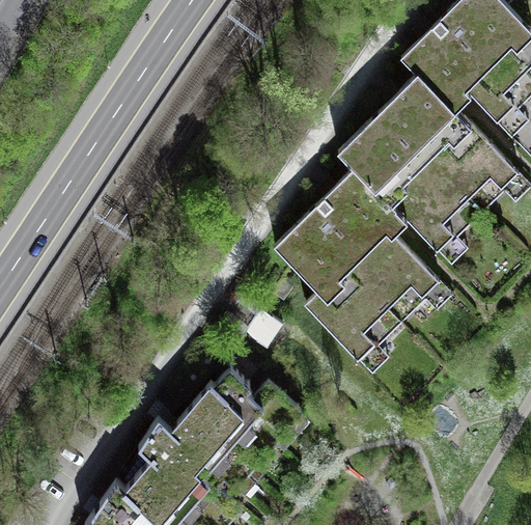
[(401,59),(417,75),(439,97),(440,95),(454,82),(520,148),(530,136),(530,0),(516,0),(508,8),(499,0),(460,0),(449,11),(401,59)]
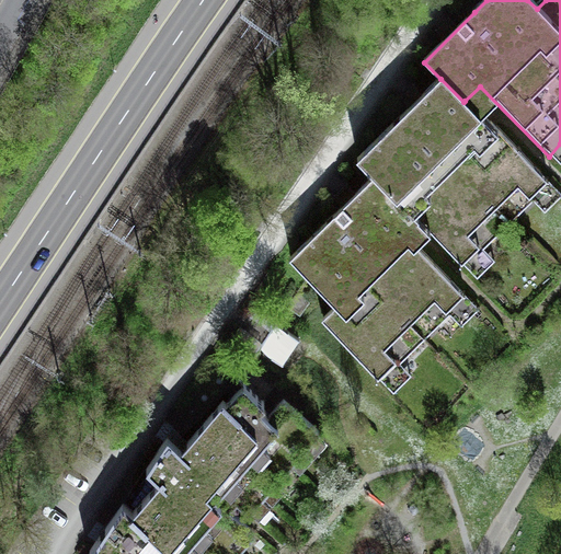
[(357,161),(373,177),(416,221),(466,272),(550,187),(465,101),(464,102),(441,79),(402,117),(357,161)]
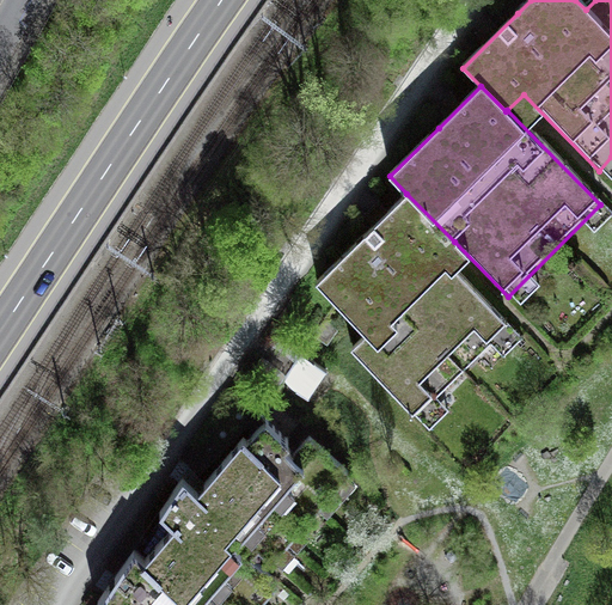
[(360,242),(317,283),(337,305),(371,337),(352,355),(417,422),(509,330),(438,258),(454,242),(407,194),(360,242)]
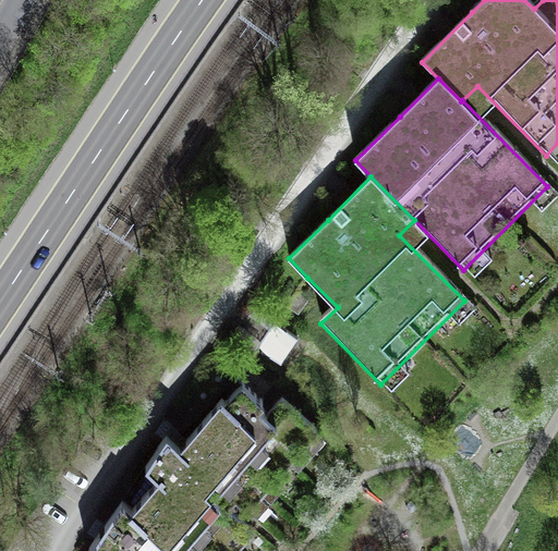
[(298,342),(275,327),(257,352),(281,368),(298,342)]
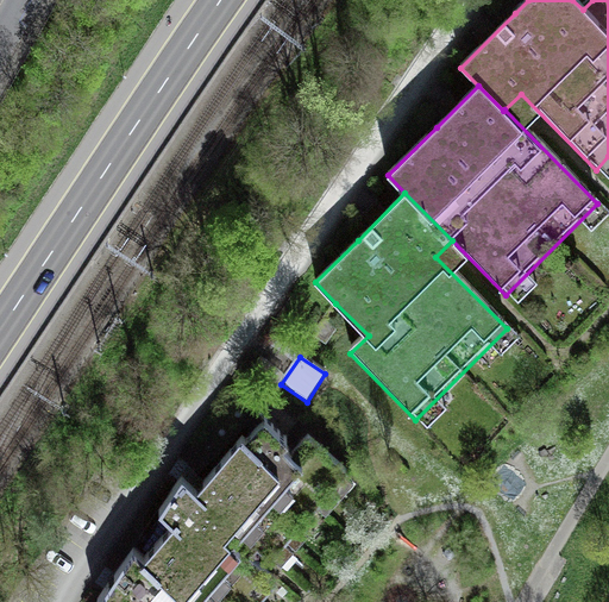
[(173,527),(158,544),(224,601),(261,601),(276,584),(249,560),(257,551),(269,563),(346,475),(307,440),(292,457),(282,449),(287,443),(264,422),(245,444),(242,441),(200,488),(196,493),(182,481),(158,514),(173,527)]
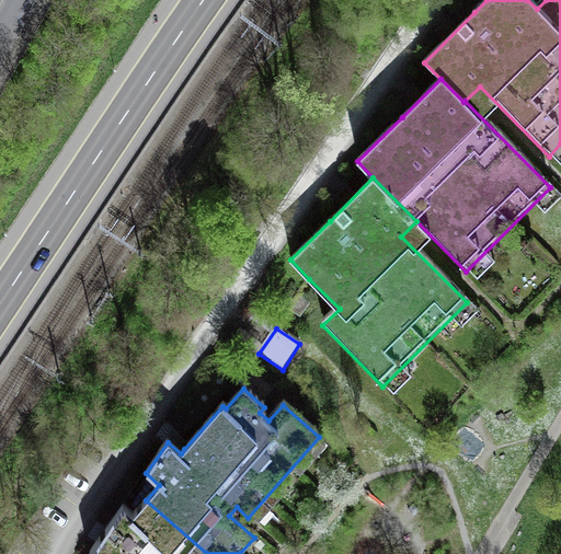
[(206,553),(146,500),(132,516),(123,508),(105,534),(113,540),(110,543),(107,546),(100,541),(92,553),(206,553)]
